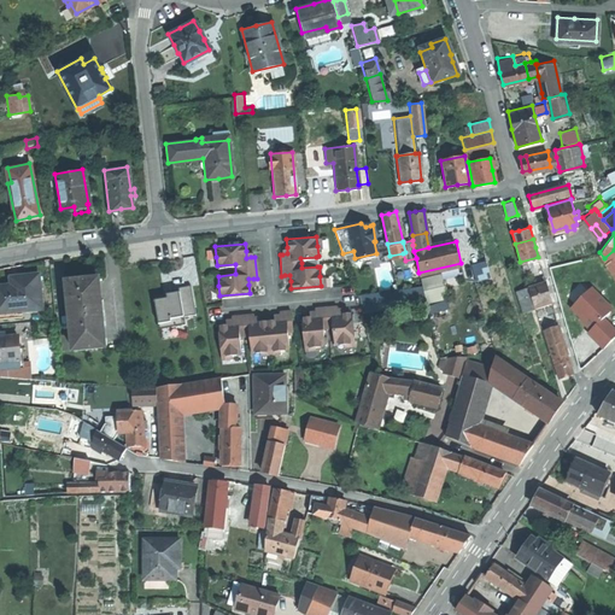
[(614,275),(614,250),(604,258),(607,261),(605,261),(614,275)]
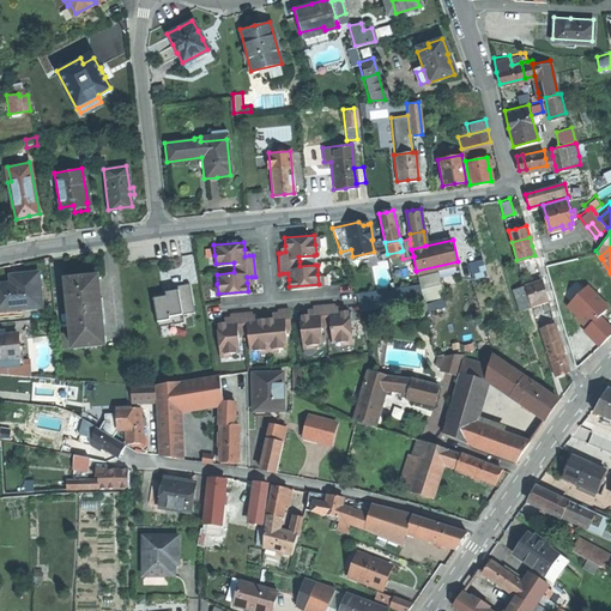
[(482,259),(467,262),(471,278),(485,274),(482,259)]
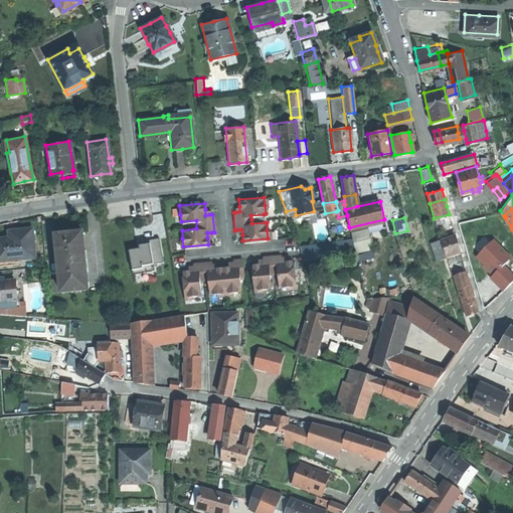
[(0,260),(13,259),(34,257),(31,227),(13,229),(14,236),(9,236),(0,237),(0,260)]
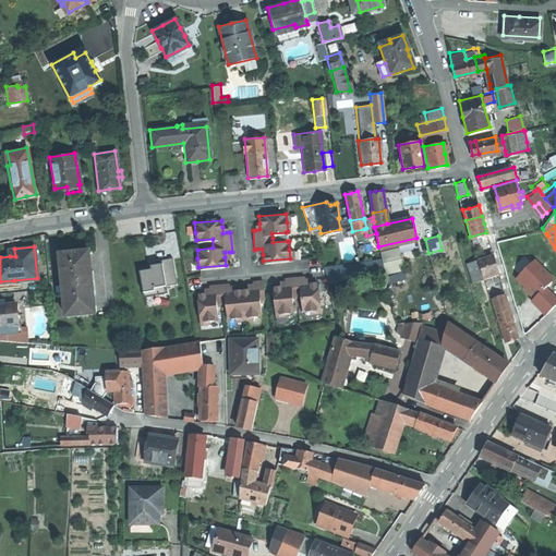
[(402,269),(397,246),(379,251),(385,273),(402,269)]
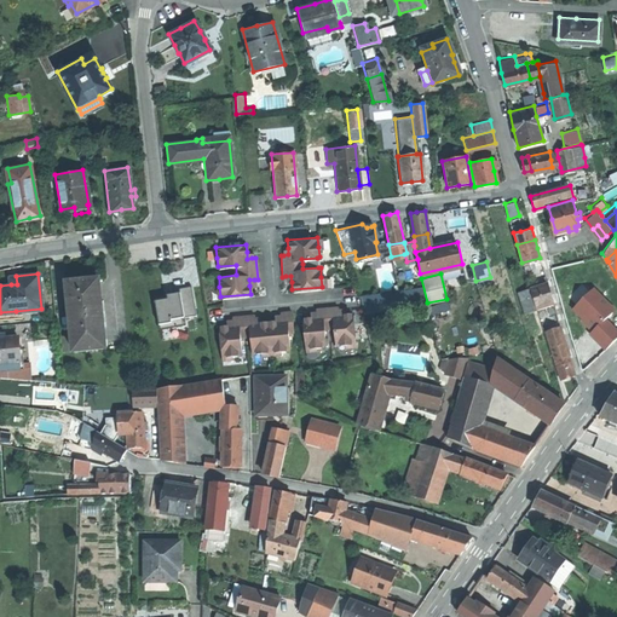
[(70,318),(69,318),(73,349),(108,345),(105,323),(107,322),(104,297),(103,297),(101,277),(84,278),(65,281),(68,311),(70,311),(70,318)]
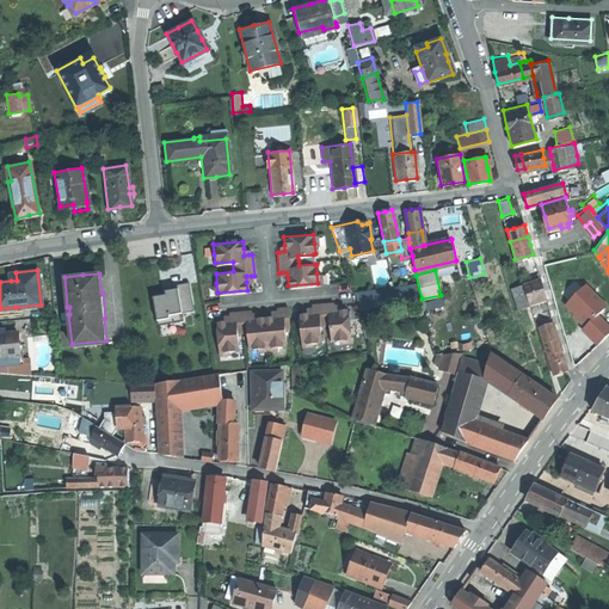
[(164,289),(152,291),(157,319),(168,317),(168,321),(183,319),(182,311),(192,309),(188,280),(176,282),(176,284),(168,285),(168,288),(170,291),(165,291),(164,289)]
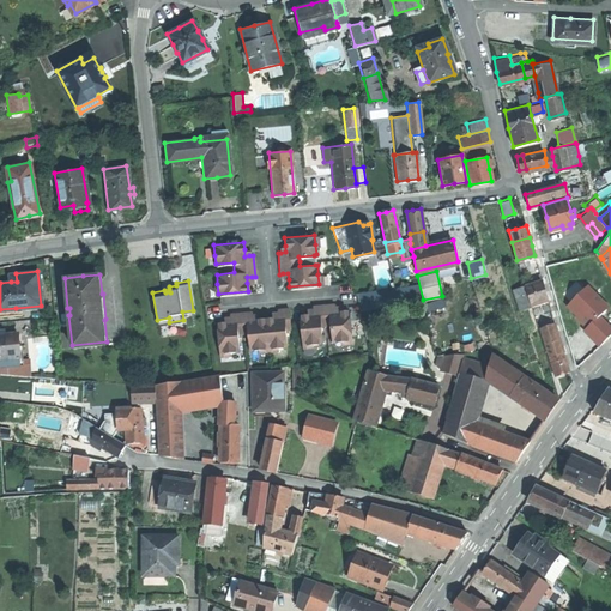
[(548,298),(542,280),(525,286),(531,303),(548,298)]
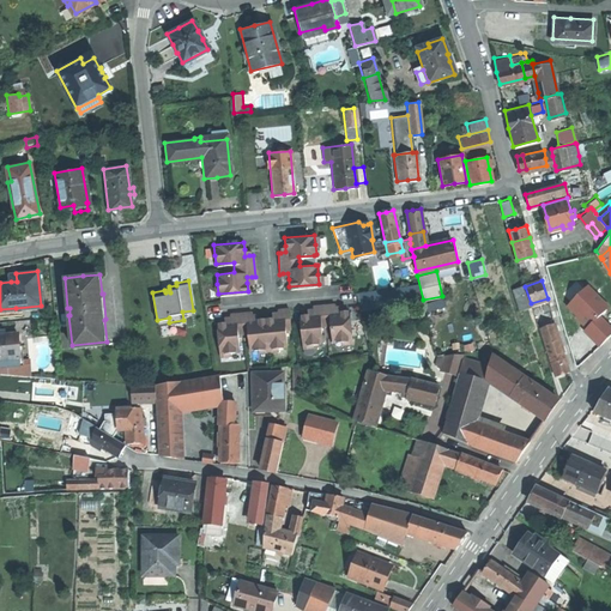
[(525,286),(525,284),(513,288),(519,307),(531,303),(525,286)]
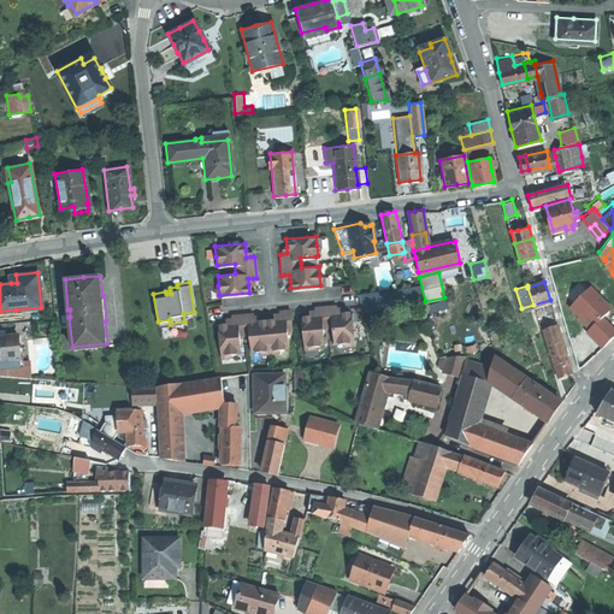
[(589,328),(601,316),(609,307),(589,287),(568,307),(589,328)]
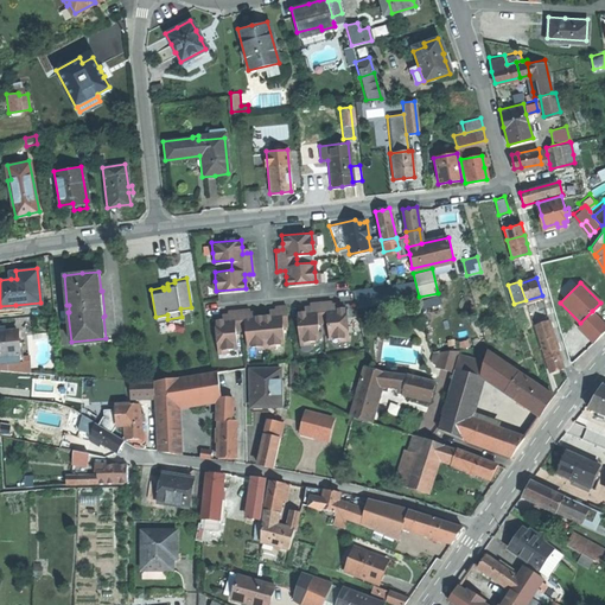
[(437,294),(420,299),(422,307),(439,301),(437,294)]
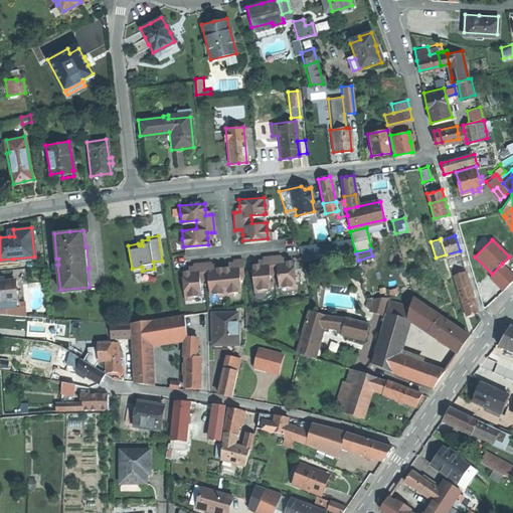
[(253,289),(262,288),(270,287),(269,272),(277,272),(279,286),(287,285),(295,285),(292,260),(286,260),(281,261),(280,257),(280,253),(263,255),(263,258),(263,263),(258,263),(251,264),(253,289)]
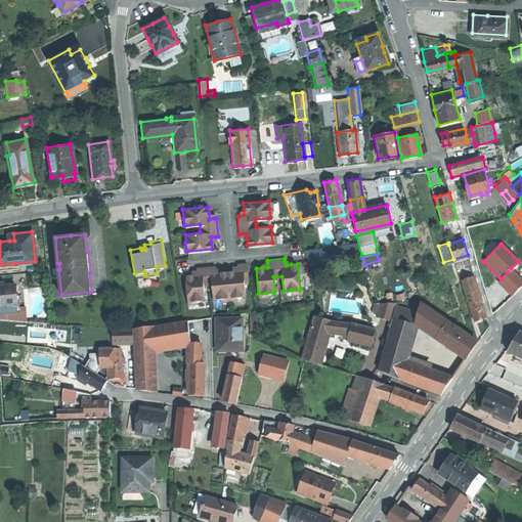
[(187,300),(196,300),(204,299),(202,284),(211,283),(212,298),(220,297),(228,296),(236,296),(245,295),(243,279),(248,279),(246,262),(236,263),(236,265),(237,269),(232,270),(219,271),(214,272),(214,267),(214,265),(196,267),(196,269),(197,273),(191,274),(184,274),(187,300)]
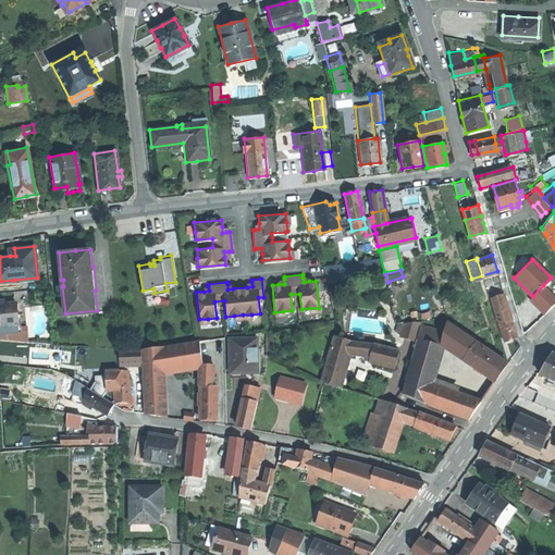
[(554,300),(554,297),(543,285),(532,296),(529,298),(543,312),(554,300)]
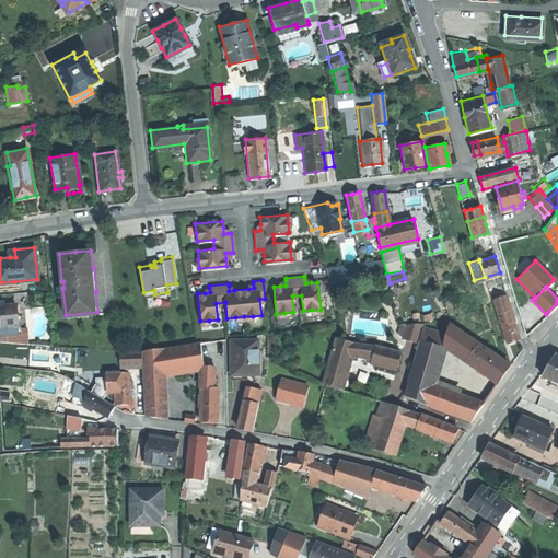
[(492,298),(497,312),(510,307),(504,293),(492,298)]
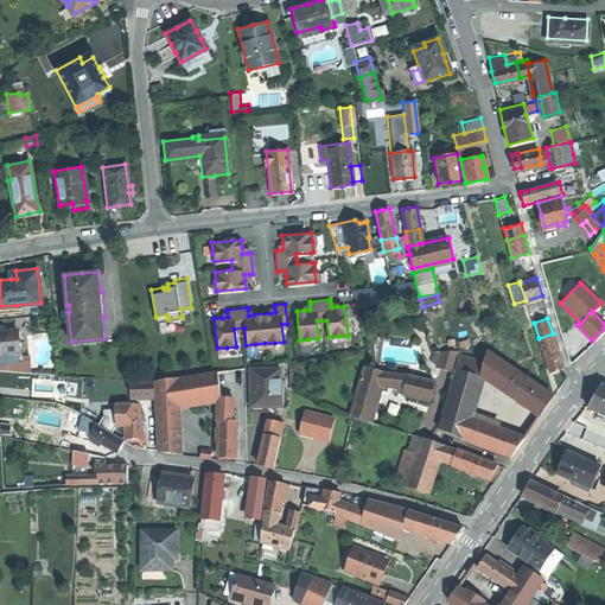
[(5,354),(19,354),(17,330),(4,331),(5,354)]
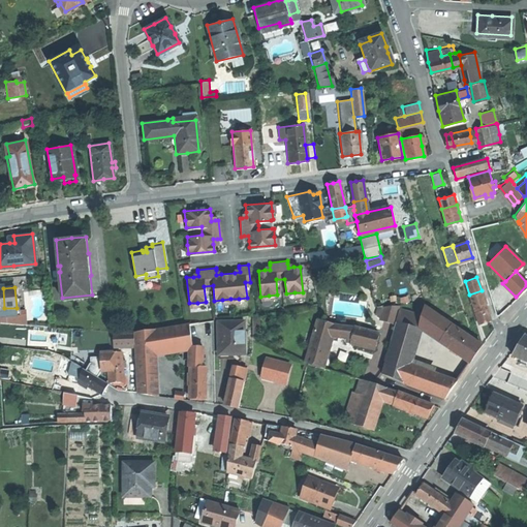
[(484,320),(490,318),(482,290),(469,295),(478,321),(484,320)]
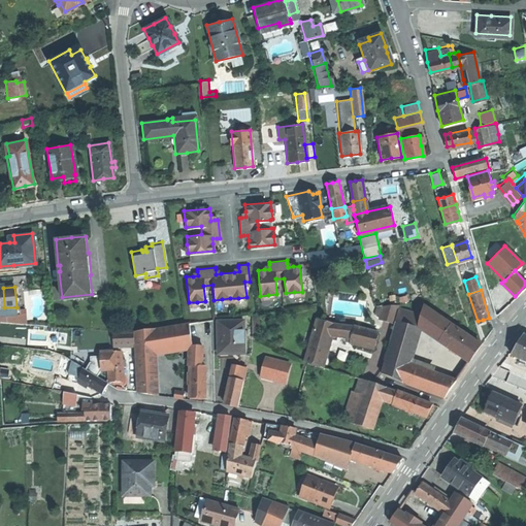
[(393,321),(398,302),(382,303),(377,317),(393,321)]
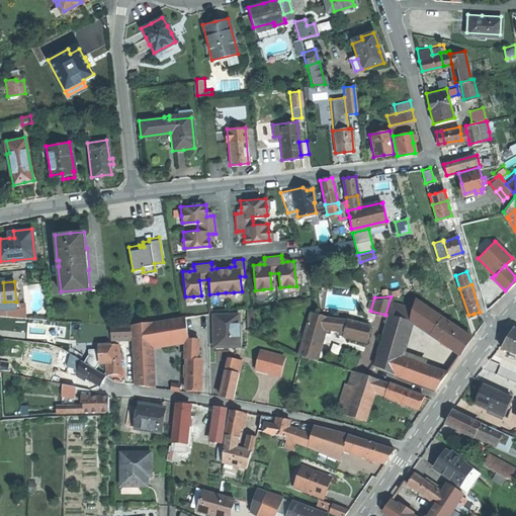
[(413,307),(415,298),(408,296),(406,305),(413,307)]
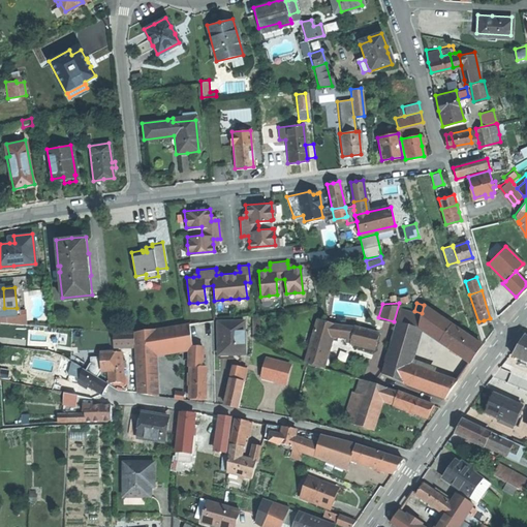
[(438,339),(451,322),(424,304),(424,305),(422,313),(417,326),(420,326),(438,339)]
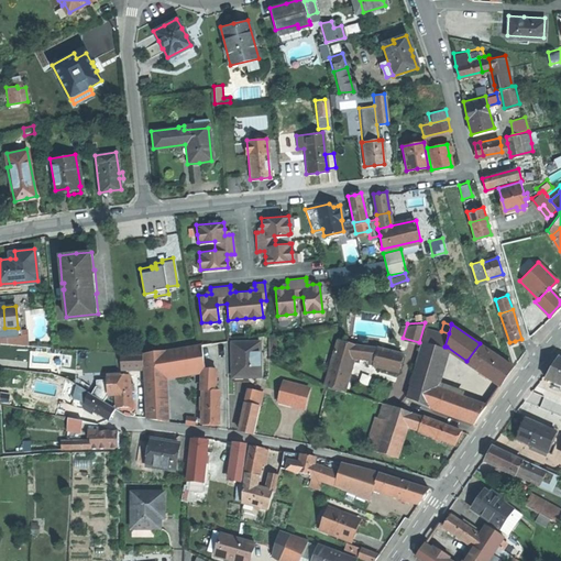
[(428,405),(433,389),(447,347),(444,347),(449,333),(441,331),(425,326),(420,339),(422,340),(405,396),(428,405)]
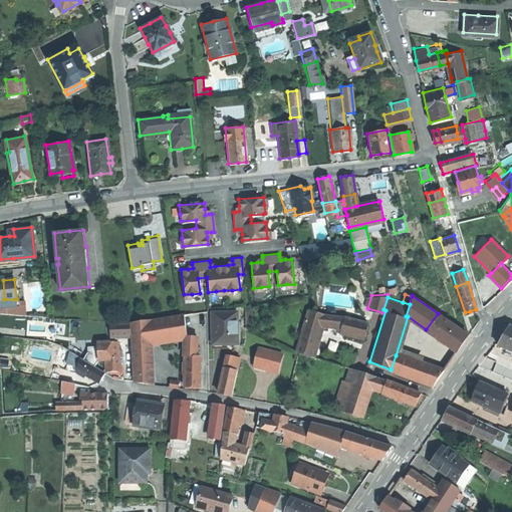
[(16,306),(5,306),(0,306),(0,310),(25,314),(24,299),(18,299),(18,305),(16,305),(16,306)]
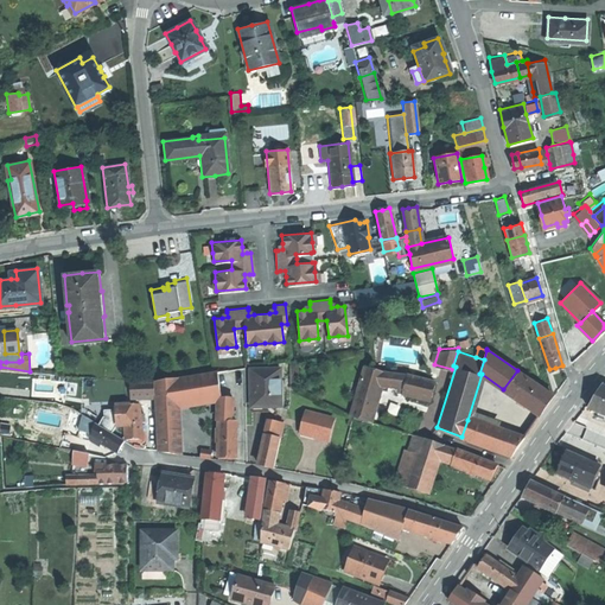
[(349,413),(369,419),(379,384),(383,370),(364,364),(349,413)]
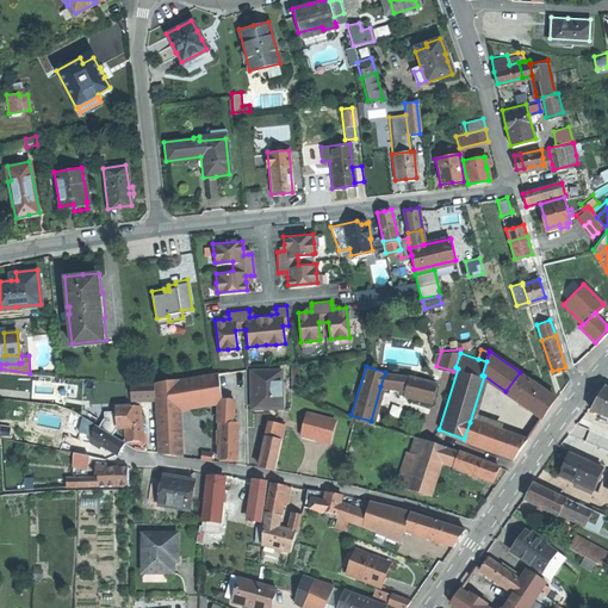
[(281,407),(280,368),(250,370),(250,407),(267,407),(281,407)]
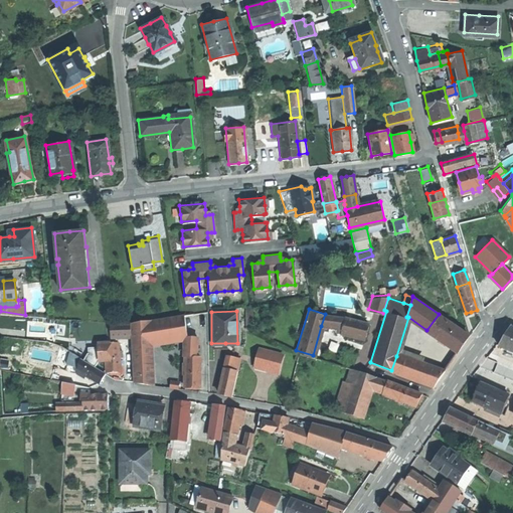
[(183,314),(131,322),(132,337),(147,337),(147,343),(185,336),(187,336),(183,314)]
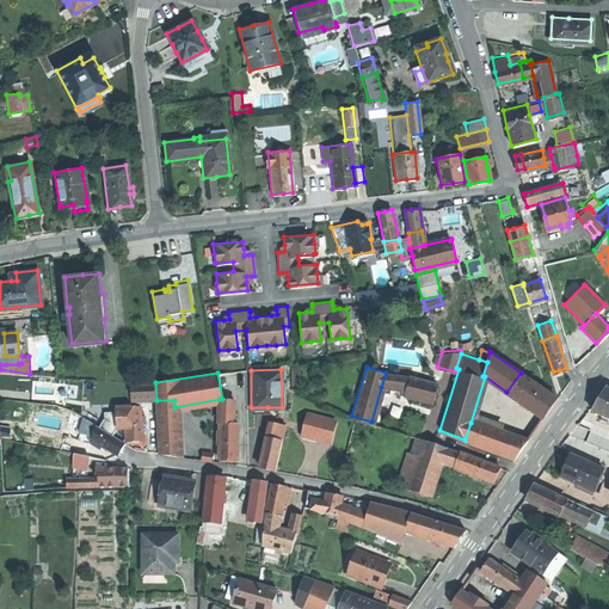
[(381,387),(404,393),(406,387),(408,375),(386,373),(381,387)]
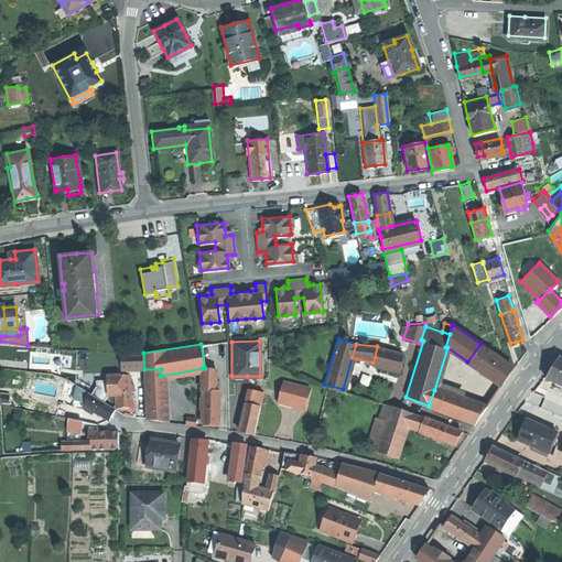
[(506,376),(512,366),(481,344),(467,361),(500,385),(506,376)]
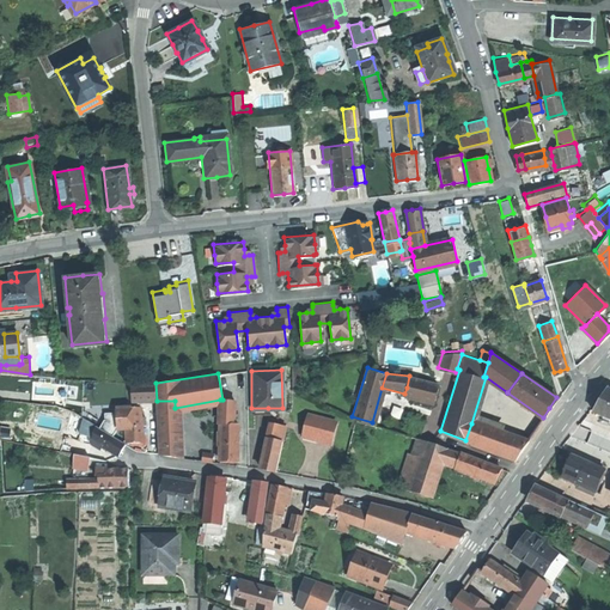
[(434,392),(437,383),(409,376),(407,388),(404,394),(432,401),(434,392)]
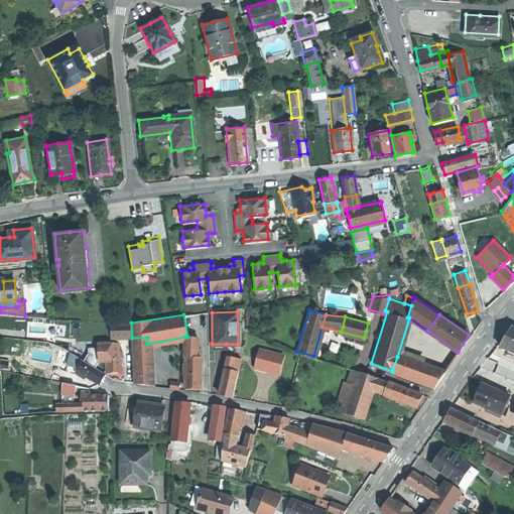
[(109,324),(110,337),(117,336),(130,336),(129,323),(109,324)]
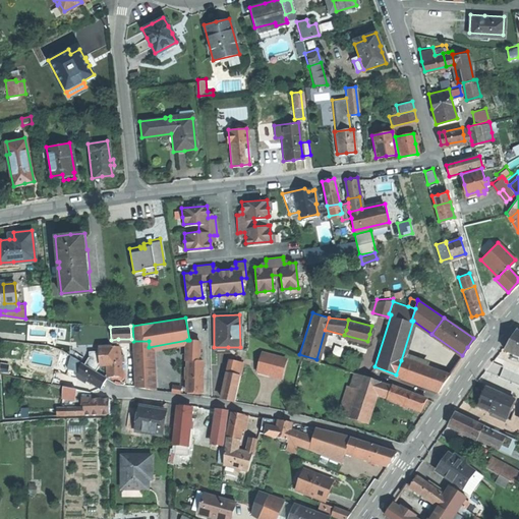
[(509,340),(503,350),(518,356),(518,332),(515,331),(509,340)]
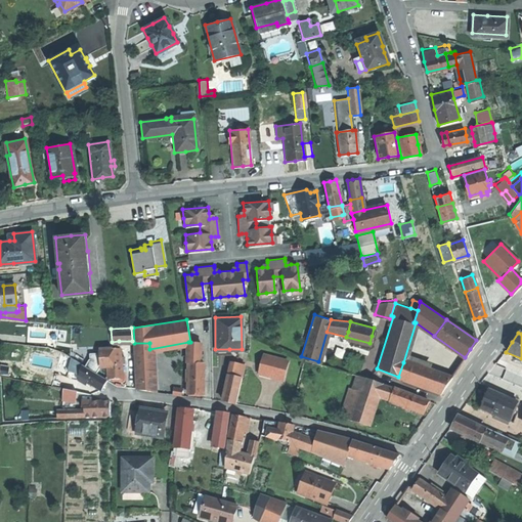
[(190,342),(188,342),(188,361),(200,361),(201,342),(190,342)]
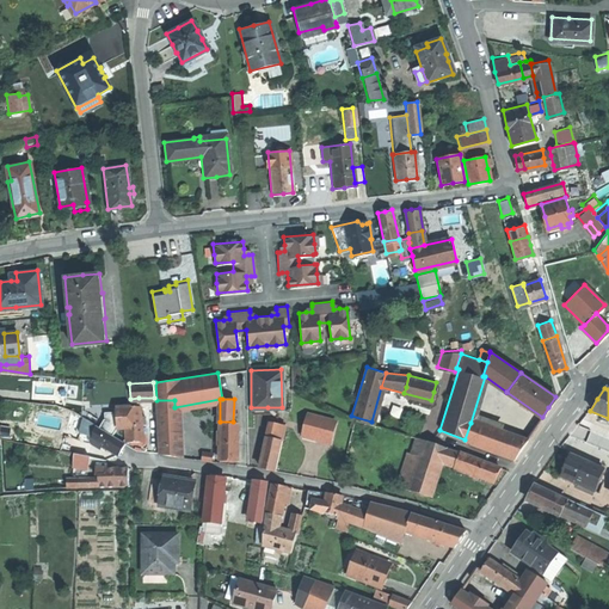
[(174,400),(157,400),(159,453),(176,455),(174,407),(174,400)]
